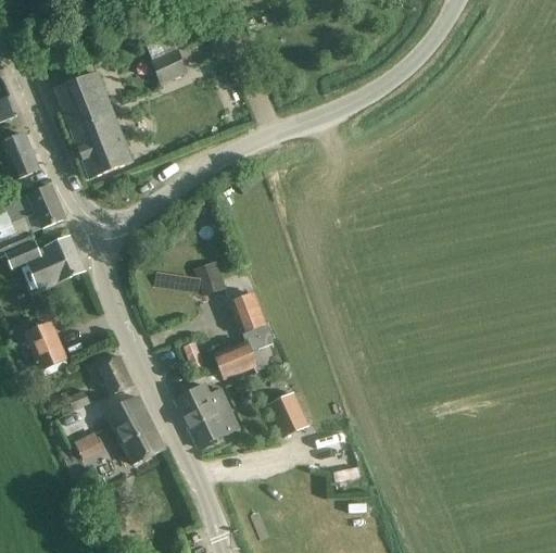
[(187,73),(176,50),(152,60),(161,84),(187,73)]
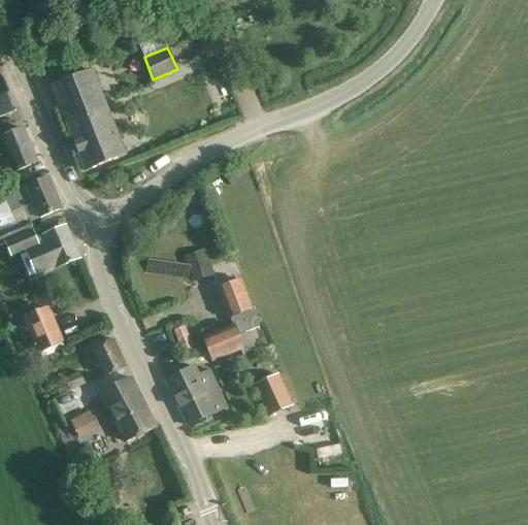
[(66,78),(52,84),(60,105),(68,127),(85,169),(126,154),(109,110),(101,90),(92,68),(66,78)]
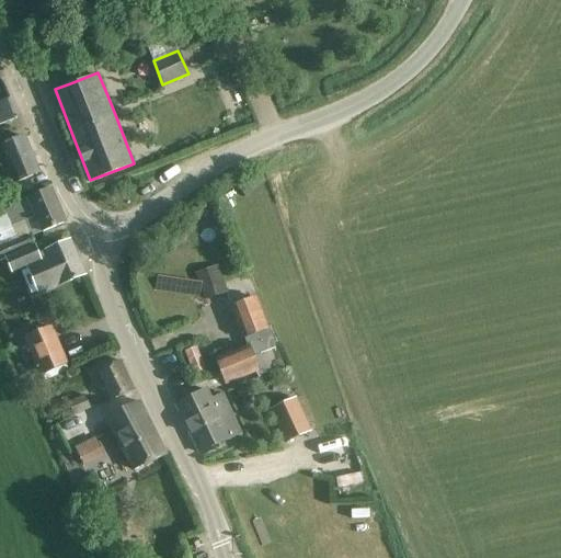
[(2,80),(0,81),(0,122),(16,115),(2,80)]
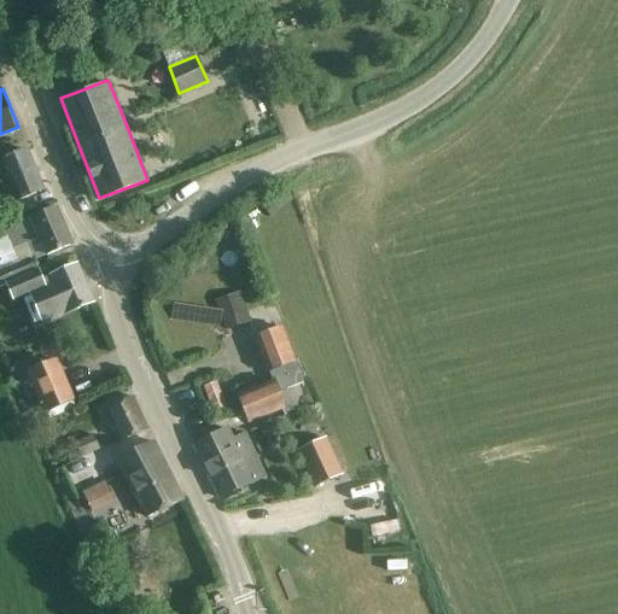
[(17,199),(22,197),(44,188),(28,147),(0,158),(5,169),(0,170),(0,189),(12,186),(17,199)]
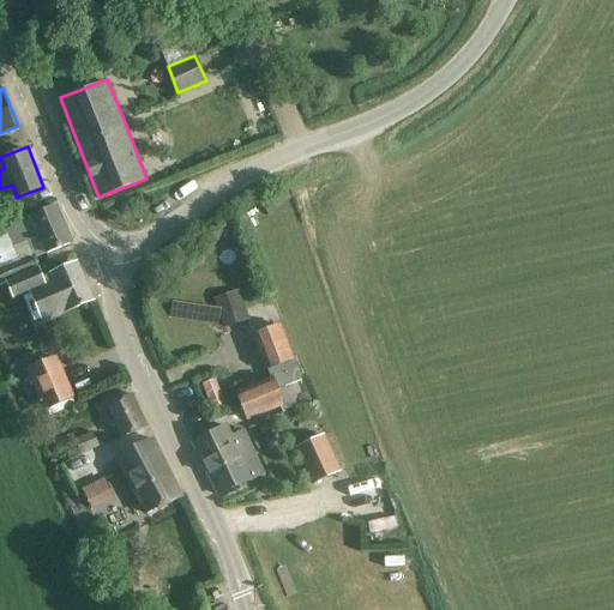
[(13,245),(22,241),(38,234),(46,252),(72,240),(56,204),(30,215),(30,216),(6,227),(13,245)]
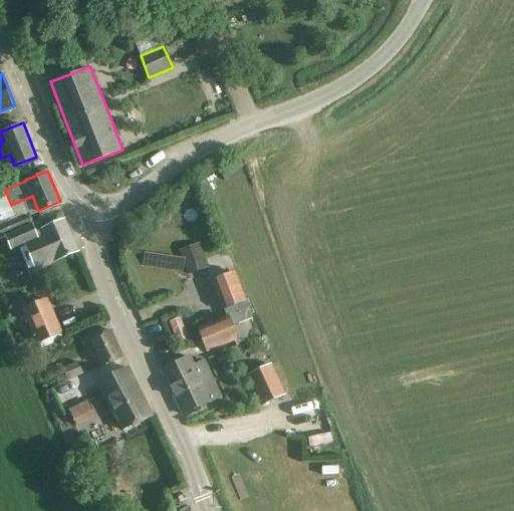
[(156,211),(154,216),(157,221),(163,222),(168,220),(170,214),(167,209),(161,208),(156,211)]
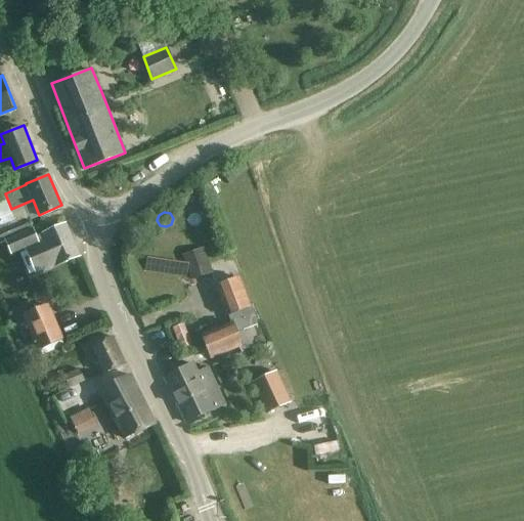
[(0,226),(0,240),(4,239),(31,227),(26,216),(0,226)]
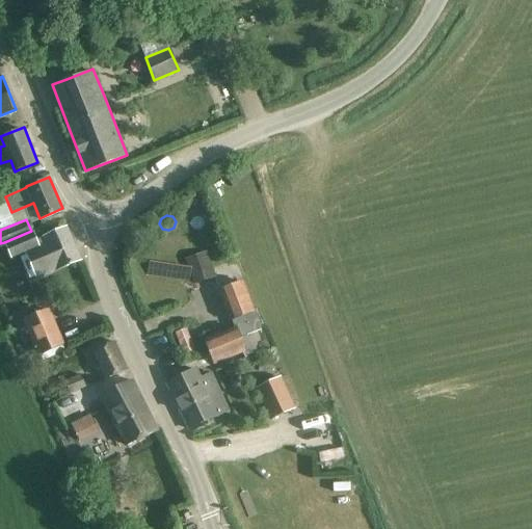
[(50,272),(80,259),(65,226),(36,239),(31,231),(4,242),(10,256),(22,252),(25,257),(22,259),(27,269),(28,269),(33,279),(50,272)]
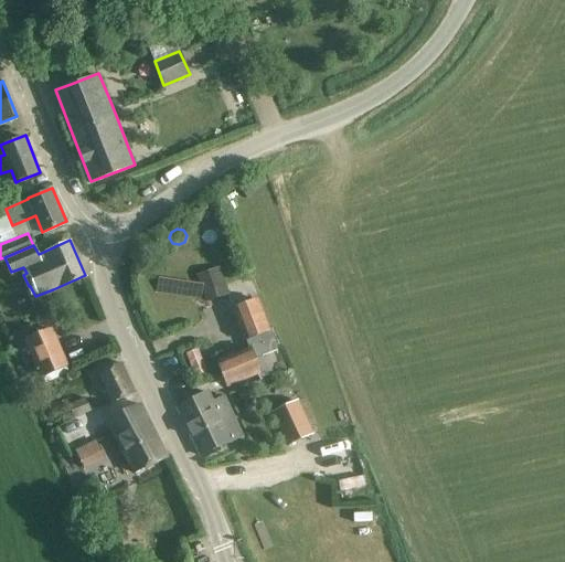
[(208,300),(231,292),(221,265),(196,274),(208,300)]
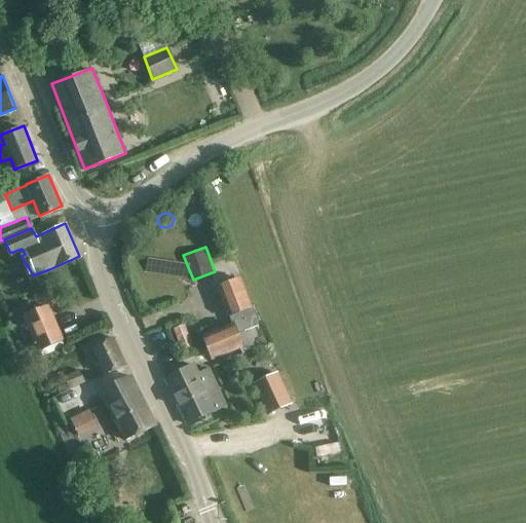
[(240,276),(235,278),(217,286),(228,315),(229,314),(232,323),(202,335),(212,358),(241,346),(237,332),(258,324),(259,319),(255,309),(251,306),(240,276)]
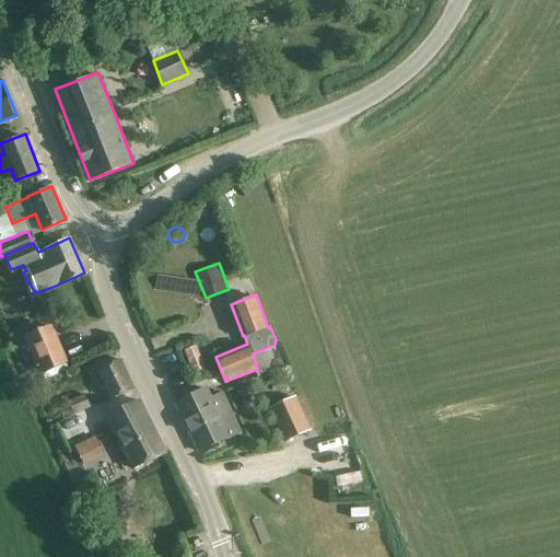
[(50,323),(23,335),(39,372),(67,360),(50,323)]
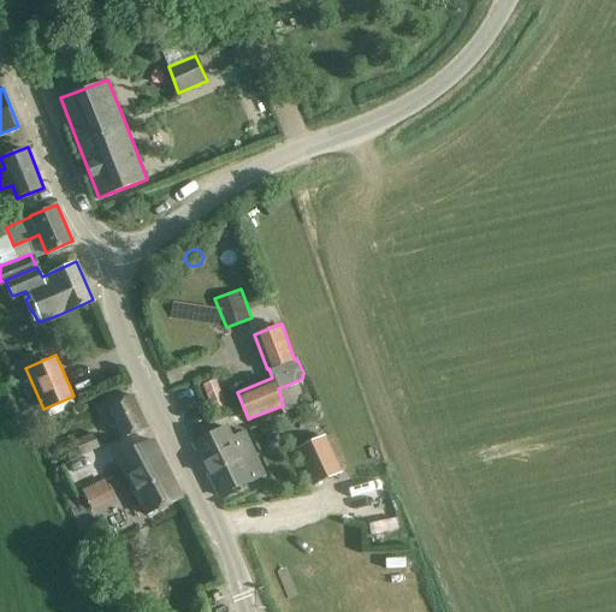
[(215,378),(206,381),(215,406),(226,402),(215,378)]
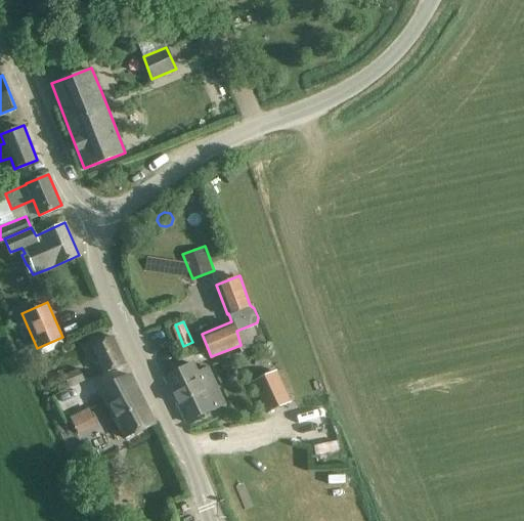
[(112,336),(93,344),(105,372),(125,362),(112,336)]
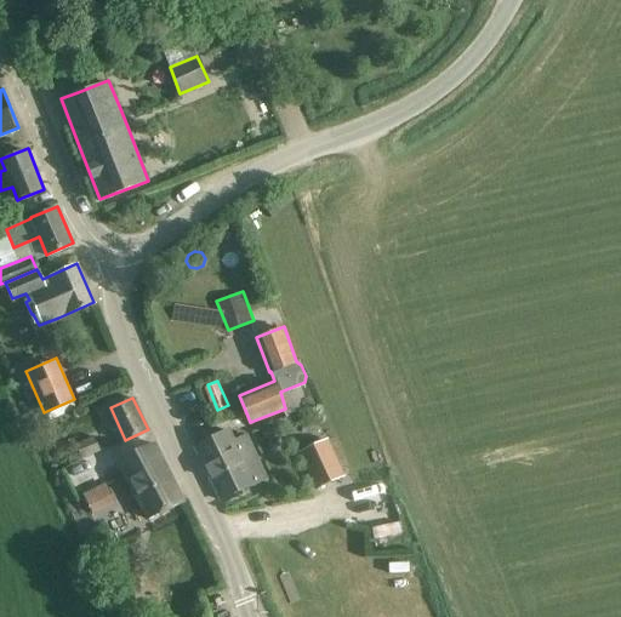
[(228,430),(195,446),(220,498),(254,483),(228,430)]
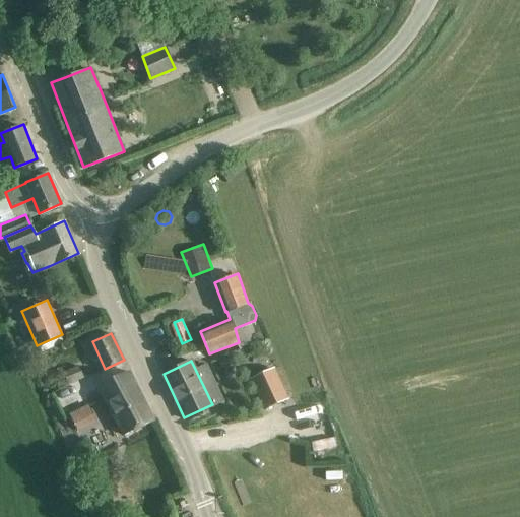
[(64,371),(69,384),(86,377),(79,365),(64,371)]
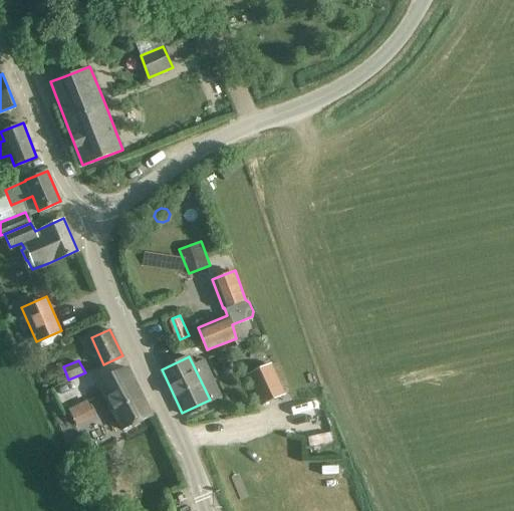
[(278,362),(251,373),(261,398),(288,387),(283,374),(278,362)]
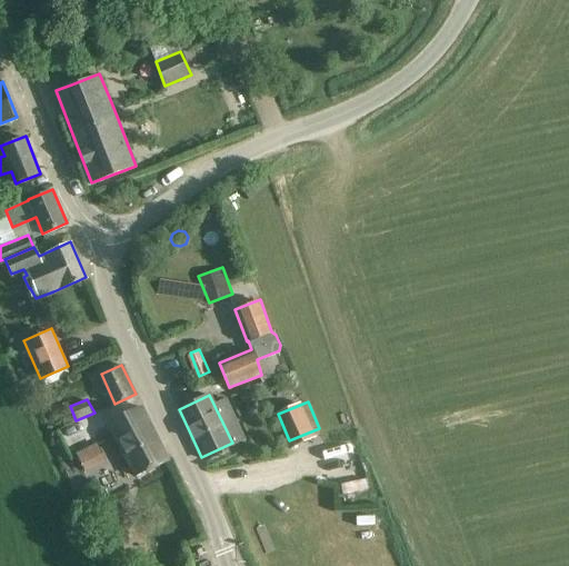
[(137,475),(149,469),(168,459),(141,405),(109,421),(137,475)]
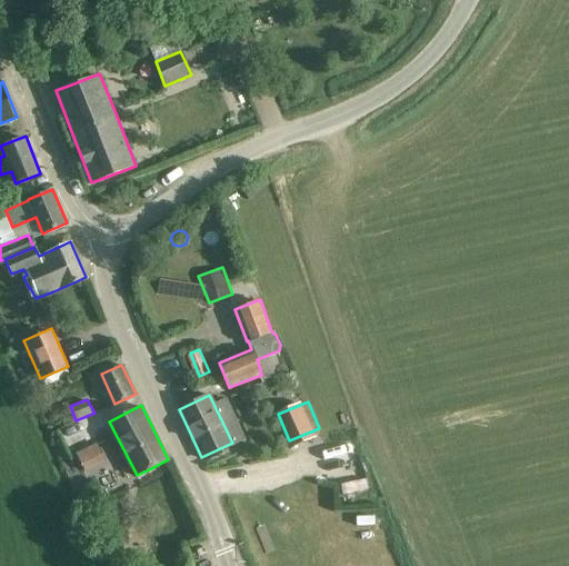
[(98,440),(76,452),(86,469),(107,458),(98,440)]
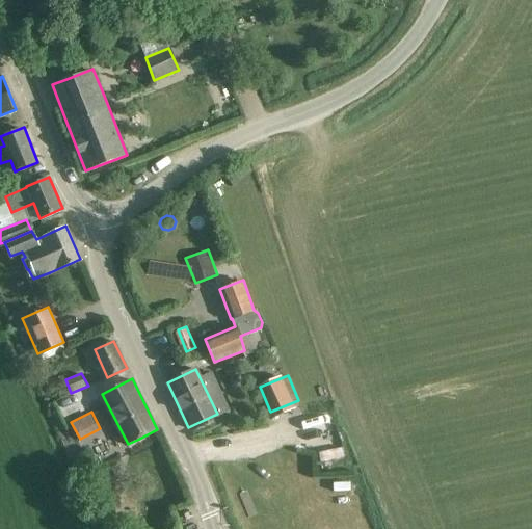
[(111,467),(98,473),(104,487),(118,482),(111,467)]
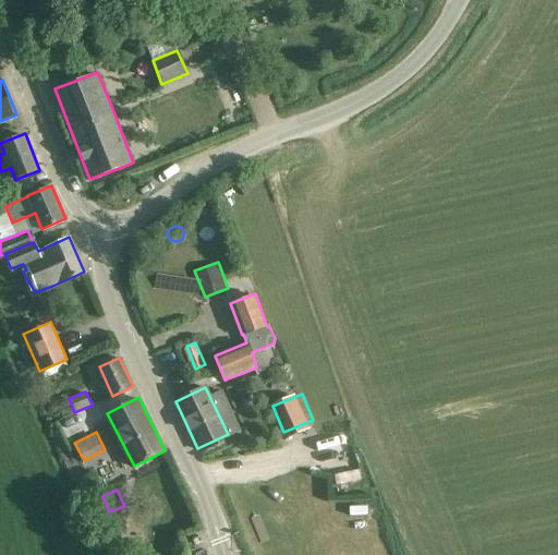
All buildings are outlined.
